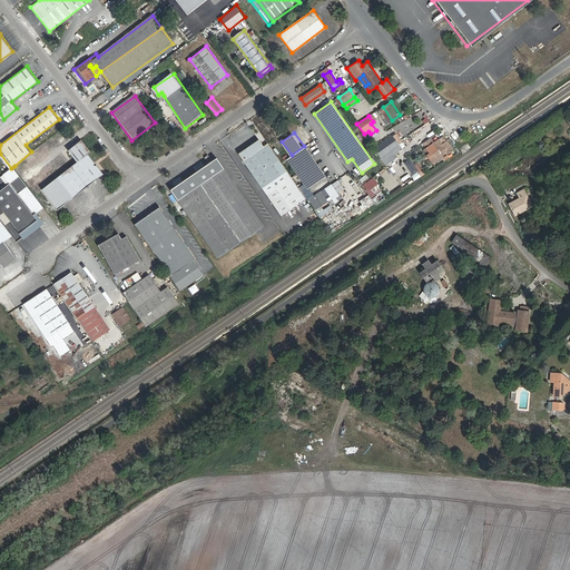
[(404,146),(395,135),(374,149),(385,165),(396,157),(394,155),(401,150),(400,149),(404,146)]
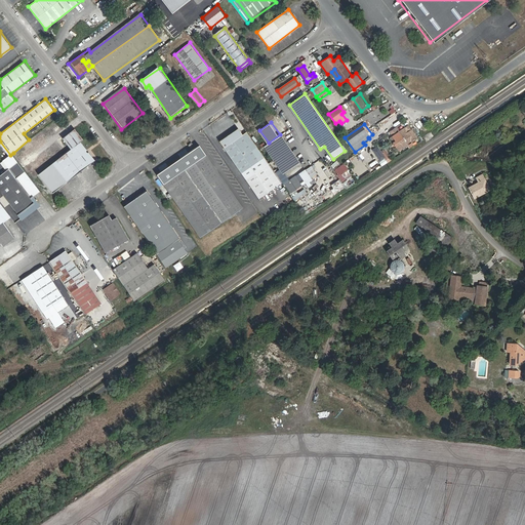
[(412,143),(418,137),(409,124),(400,130),(394,135),(397,139),(396,140),(398,145),(400,143),(403,148),(407,145),(407,143),(411,140),(412,143)]
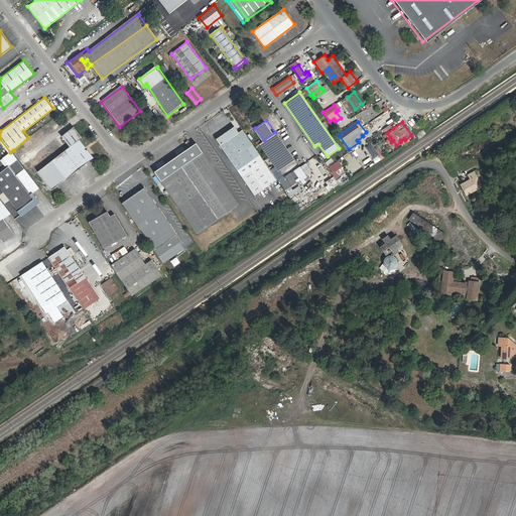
[(384,128),(387,133),(393,128),(390,124),(384,128)]
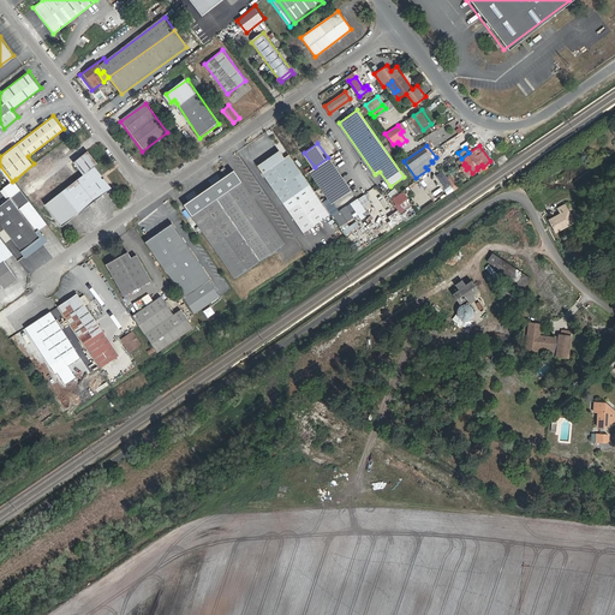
[(290,210),(317,190),(305,173),(291,154),(287,157),(281,149),(257,166),(290,210)]
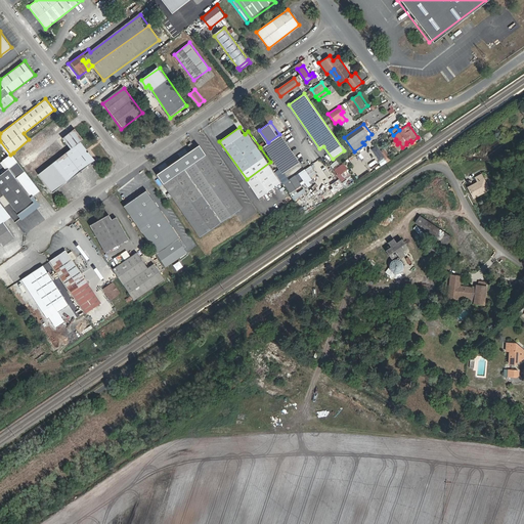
[(76,128),(63,136),(72,147),(80,141),(83,138),(76,128)]
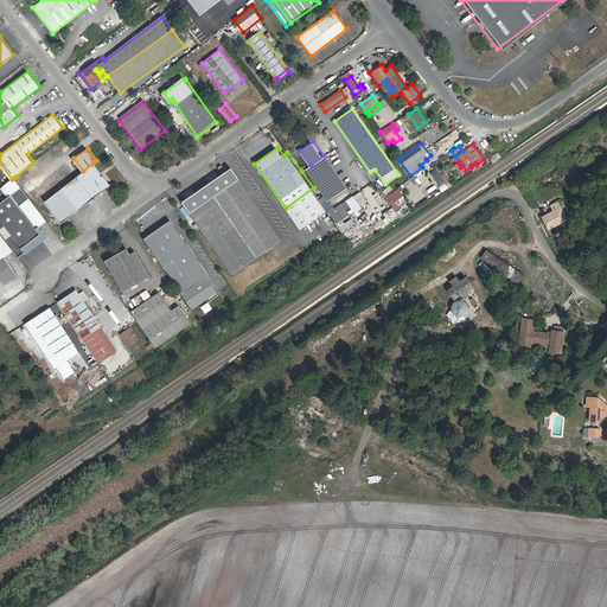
[(331,198),(349,186),(326,153),(324,155),(311,165),(308,166),(331,198)]
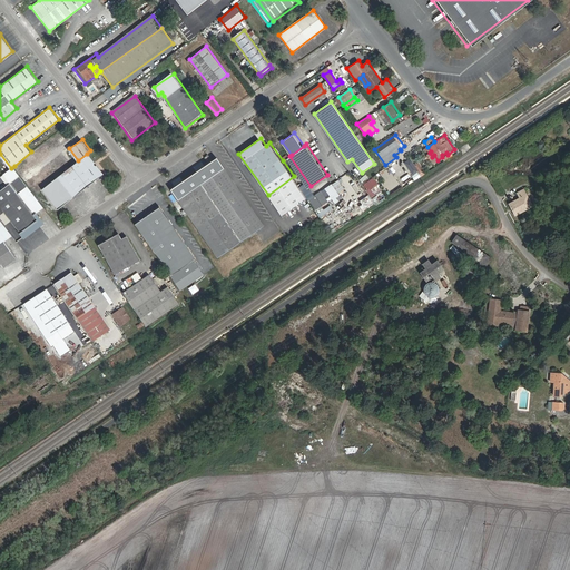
[(43,187),(59,207),(102,173),(87,154),(78,160),(43,187)]
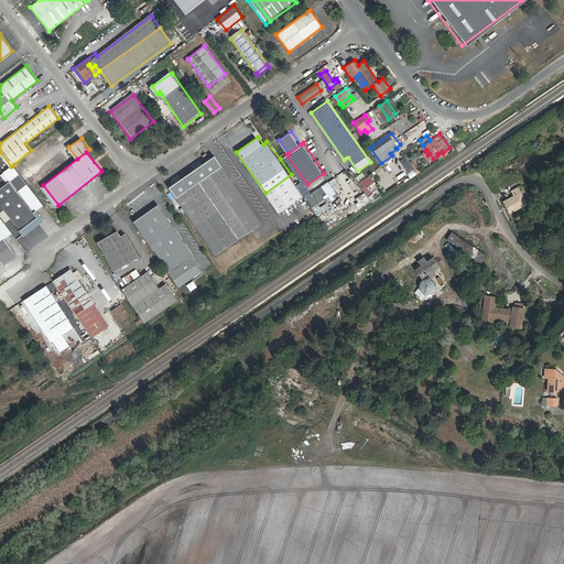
[(408,156),(401,160),(412,177),(418,174),(408,156)]
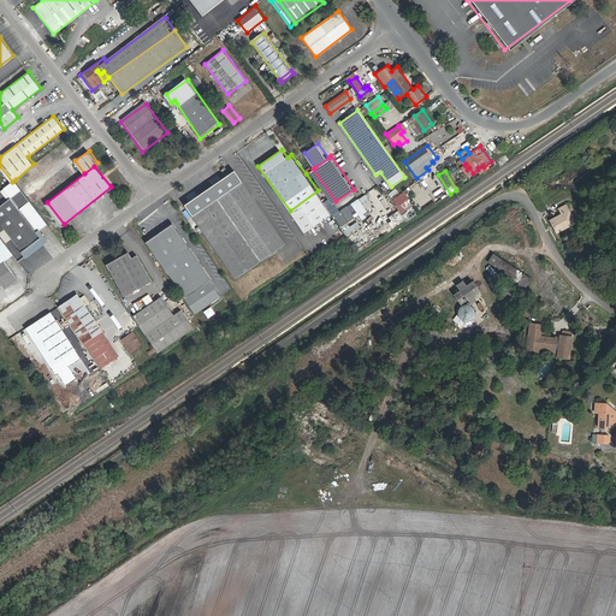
[(288,241),(243,179),(194,214),(237,276),(288,241)]
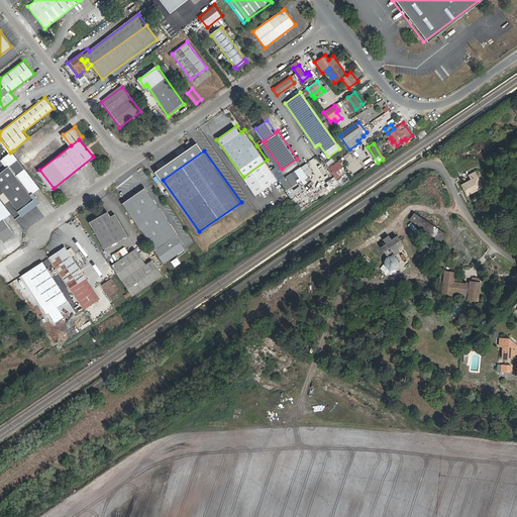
[(34,192),(41,186),(32,175),(19,159),(0,174),(0,185),(23,214),(40,201),(34,192)]
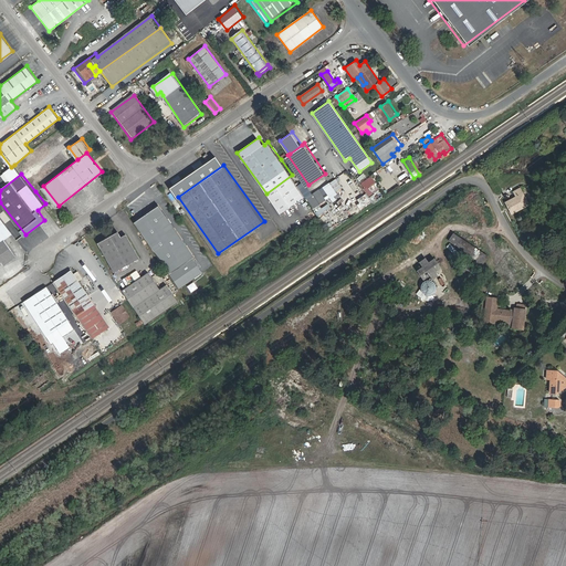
[(373,175),(360,182),(367,194),(357,199),(363,209),(374,202),(369,195),(380,188),(373,175)]
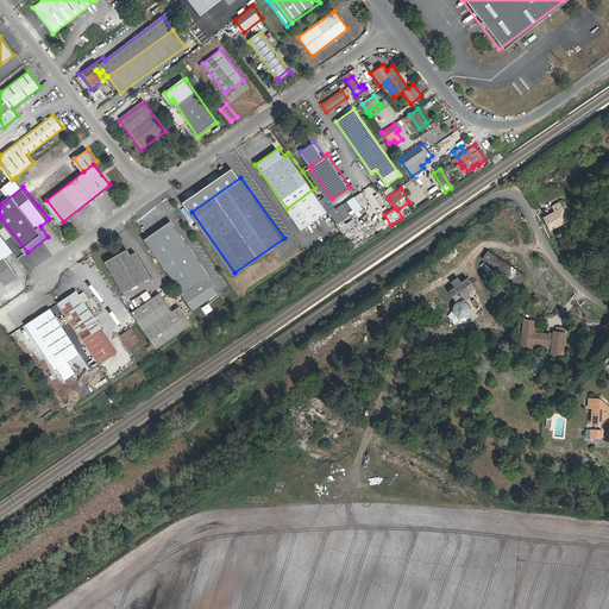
[(356,190),(350,195),(347,192),(332,200),(336,206),(357,193),(356,190)]
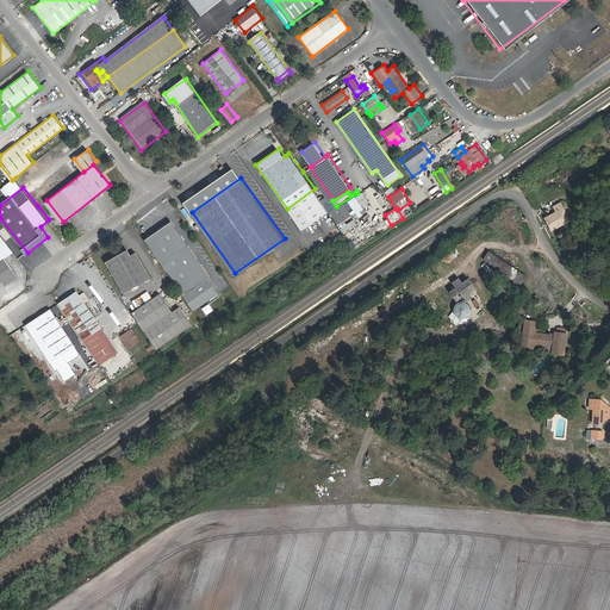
[(553,206),(556,212),(545,219),(551,231),(570,221),(570,219),(574,217),(568,206),(564,209),(560,203),(553,206)]
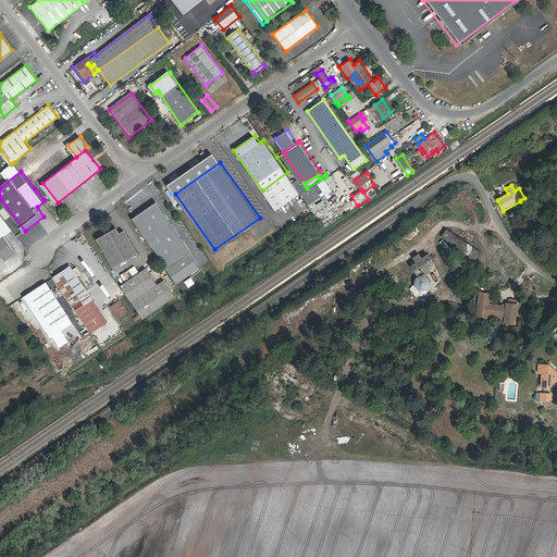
[(192,251),(194,249),(159,199),(134,217),(157,250),(161,256),(180,282),(202,265),(192,251)]
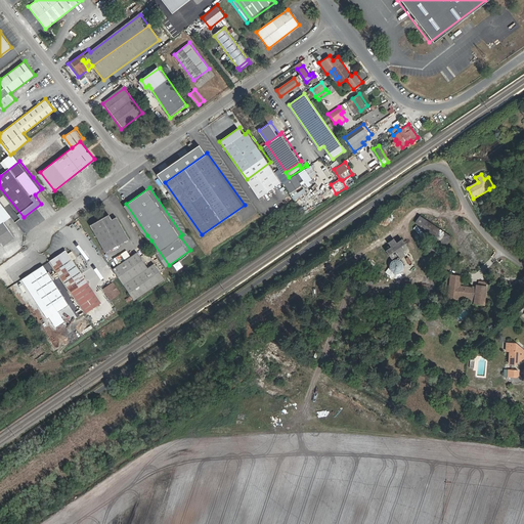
[(295,200),(307,191),(305,188),(293,195),(295,200)]
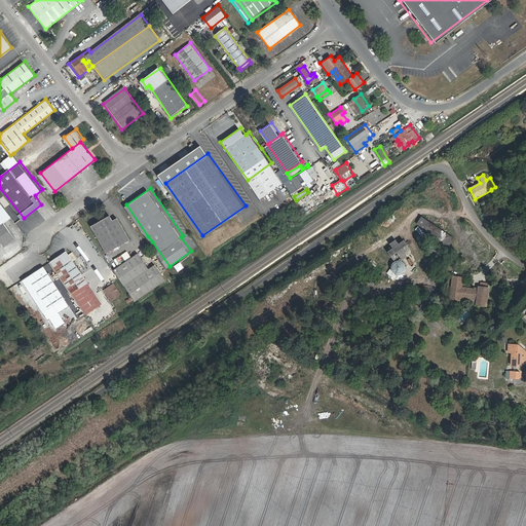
[(0,239),(2,238),(4,241),(5,243),(5,245),(14,237),(16,235),(6,220),(12,216),(0,199),(0,239)]
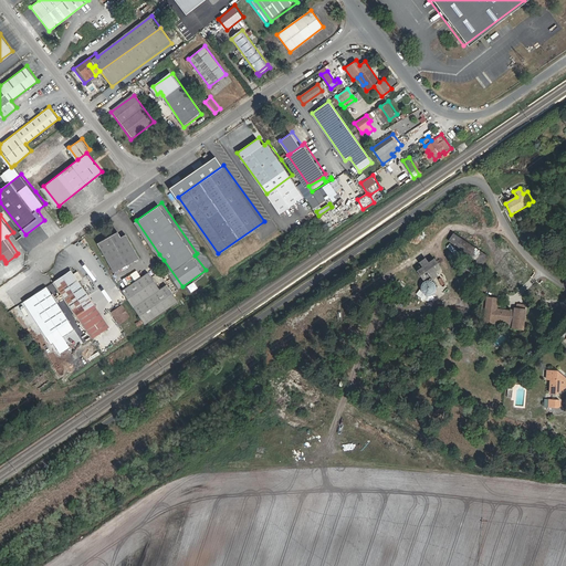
[(123,234),(121,229),(100,241),(116,270),(142,254),(129,234),(125,237),(123,234)]
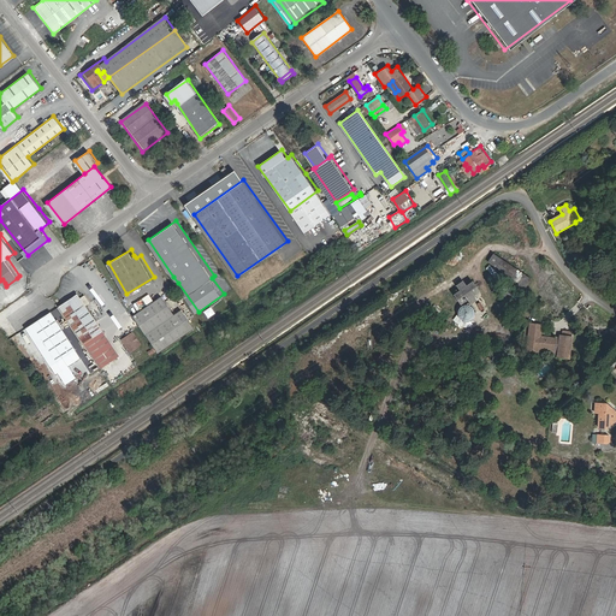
[(535,282),(497,256),(492,264),(531,289),(535,282)]
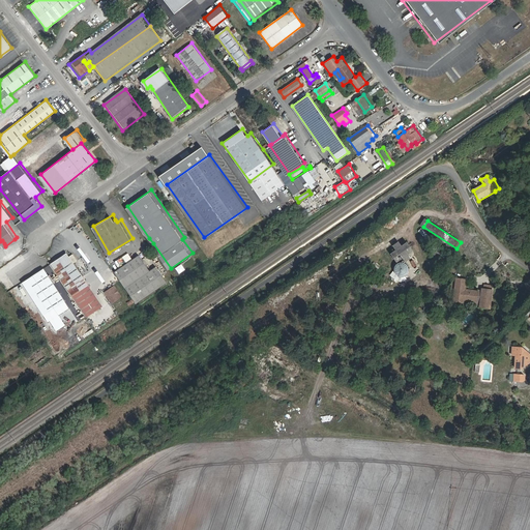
[(406,248),(404,244),(399,248),(402,252),(399,254),(402,258),(405,255),(408,260),(413,257),(409,252),(413,248),(410,244),(406,248)]
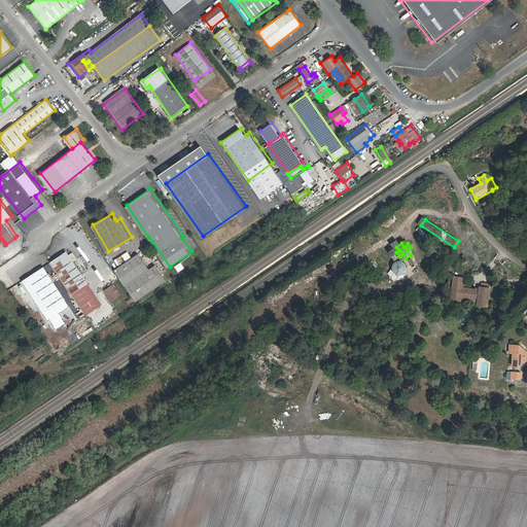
[(91,280),(70,249),(54,259),(89,311),(100,303),(88,283),(91,280)]
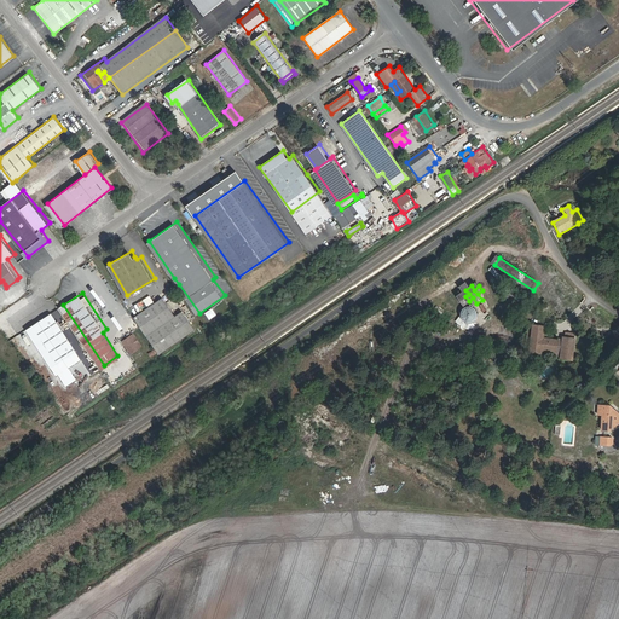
[(162,351),(196,327),(184,308),(177,313),(163,294),(137,313),(160,346),(162,350),(162,351)]
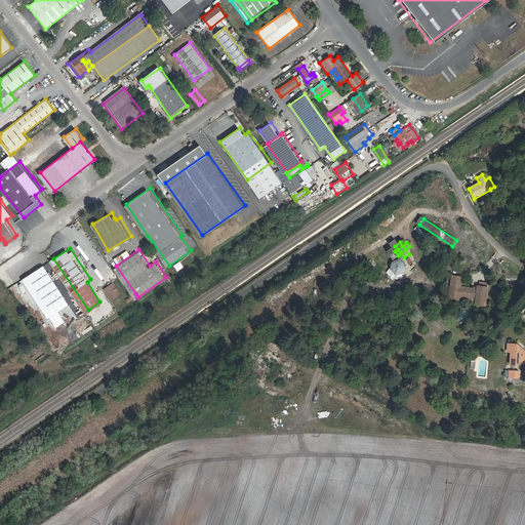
[(395,258),(391,271),(402,275),(406,261),(395,258)]
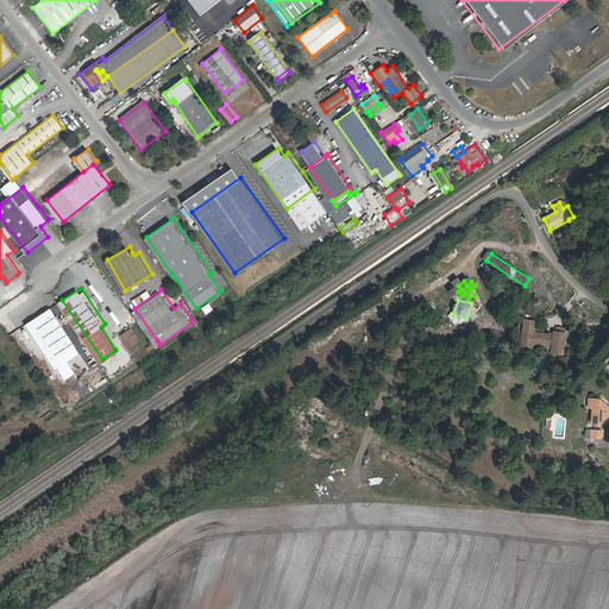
[(81,345),(56,306),(30,322),(57,362),(81,345)]
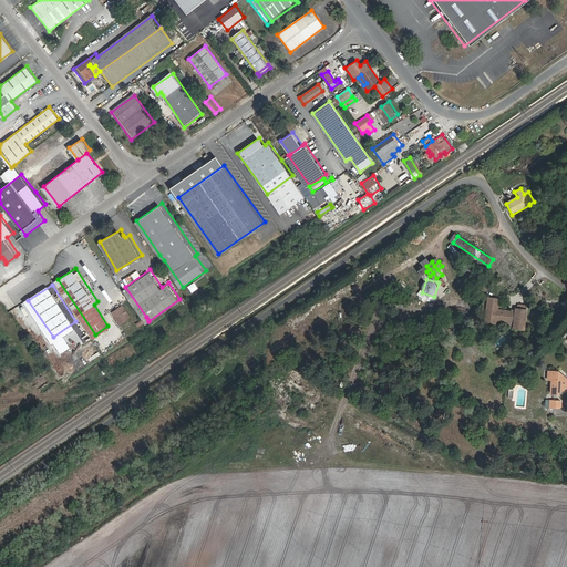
[(503,302),(493,300),(491,319),(502,320),(501,323),(512,325),(519,326),(518,331),(531,333),(533,312),(521,311),(519,316),(516,316),(516,315),(502,313),(503,302)]
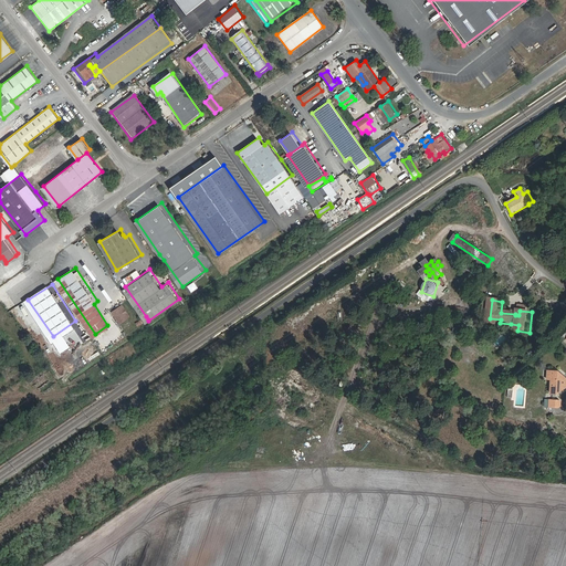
[(107,325),(112,322),(97,301),(94,304),(107,325)]
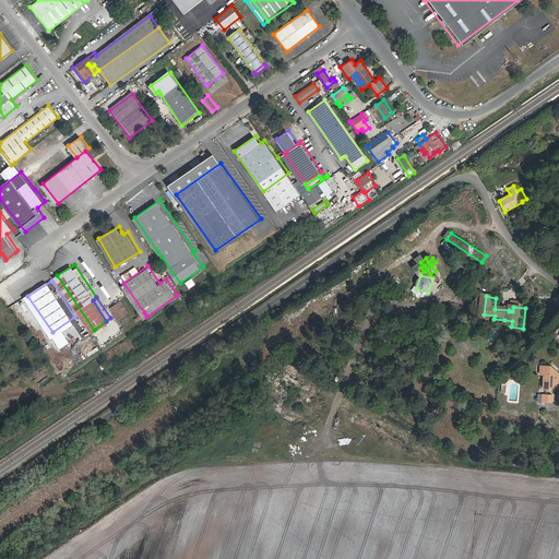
[(129,311),(132,309),(125,298),(121,300),(129,311)]
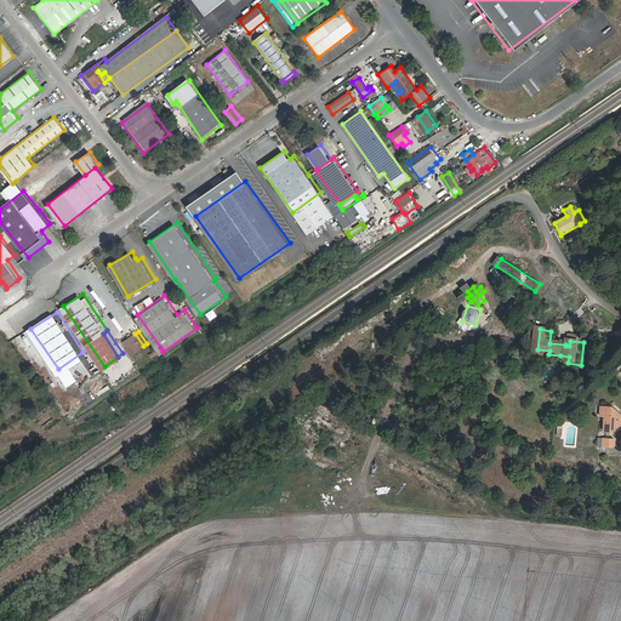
[(143,346),(135,334),(127,339),(136,352),(143,346)]
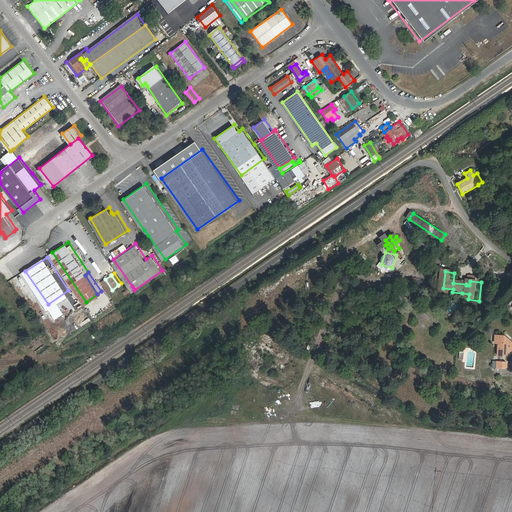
[(511,356),(511,341),(510,339),(499,338),(499,345),(503,345),(502,358),(508,359),(511,356)]
